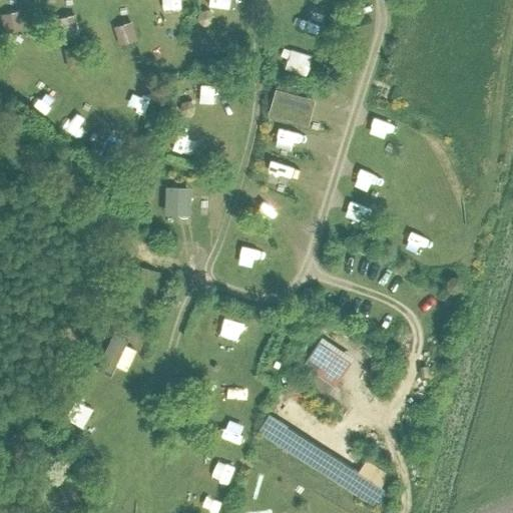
[(198,11),(196,20),(202,25),(211,23),(213,15),(206,9),(198,11)]
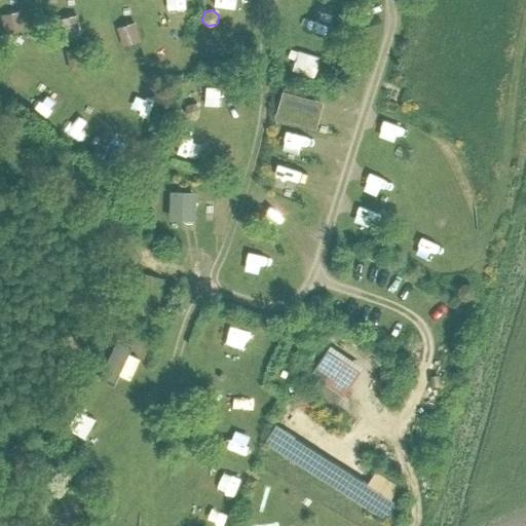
[(1,14),(4,33),(23,30),(20,11),(1,14)]
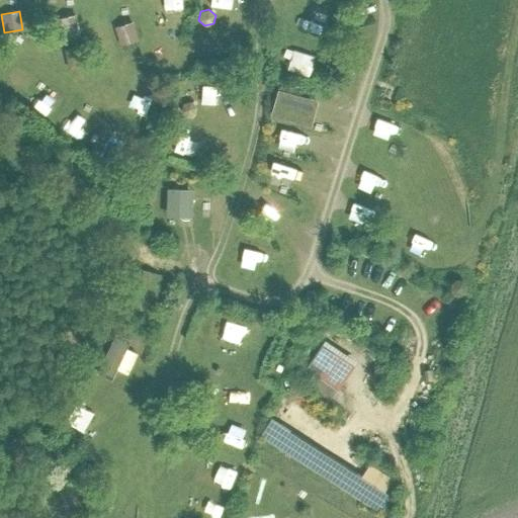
[(58,18),(62,36),(80,32),(77,14),(58,18)]
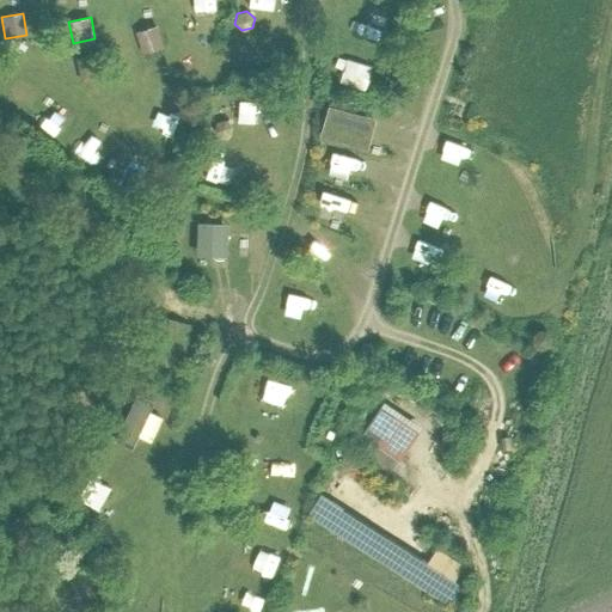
[(135,32),(141,53),(164,47),(157,25),(135,32)]
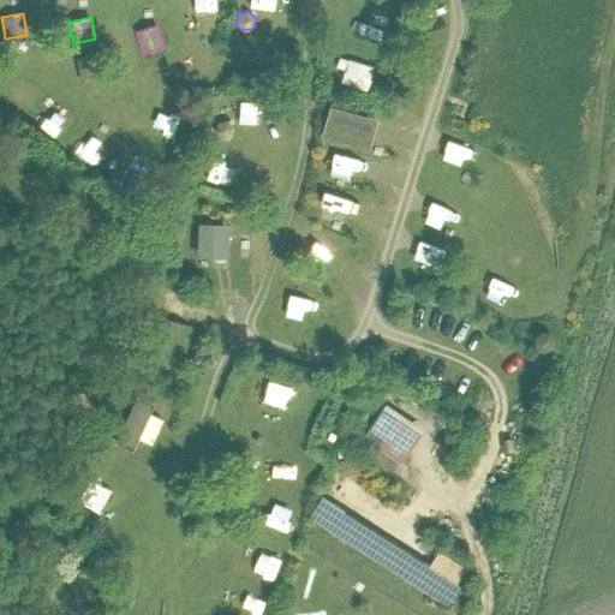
[(34,34),(36,52),(53,49),(51,31),(34,34)]
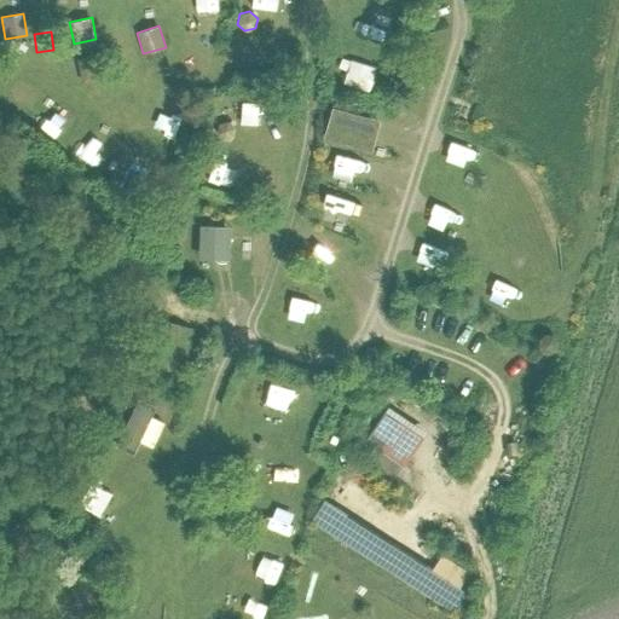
[(325,138),(343,143),(352,113),(334,108),(325,138)]
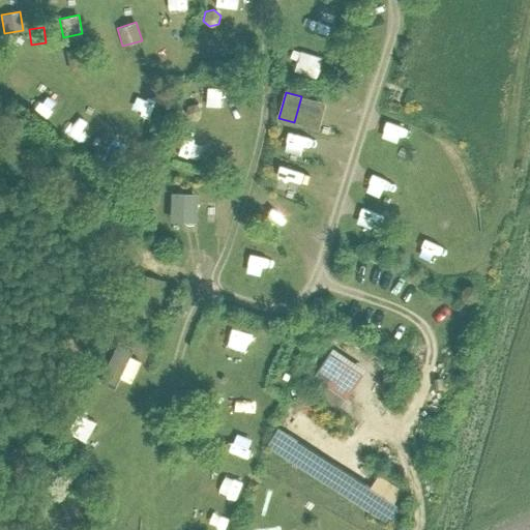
[(186,114),(192,119),(201,117),(202,109),(197,102),(187,106),(186,114)]
